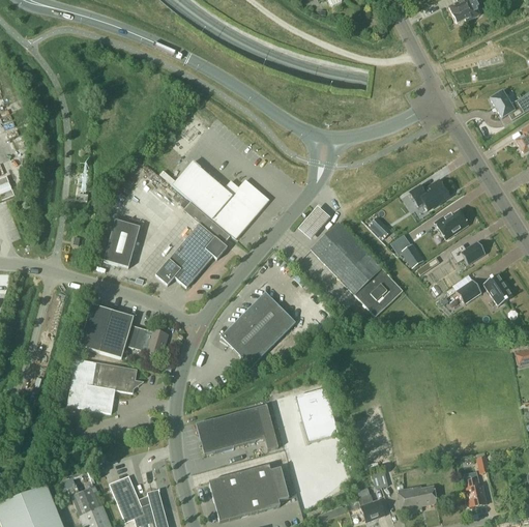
[(459,2),(449,6),(453,13),(453,16),(453,18),(454,21),(457,21),(458,23),(465,19),(467,21),(479,13),(476,7),(477,7),(476,5),(478,4),(476,0),(473,0),(458,0),(459,2)]
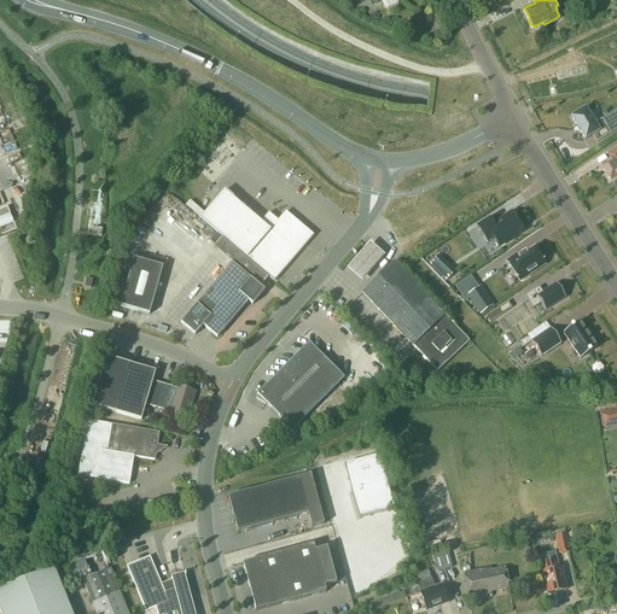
[(611,130),(603,116),(595,121),(586,105),(571,113),(586,136),(593,132),(598,139),(611,130)]
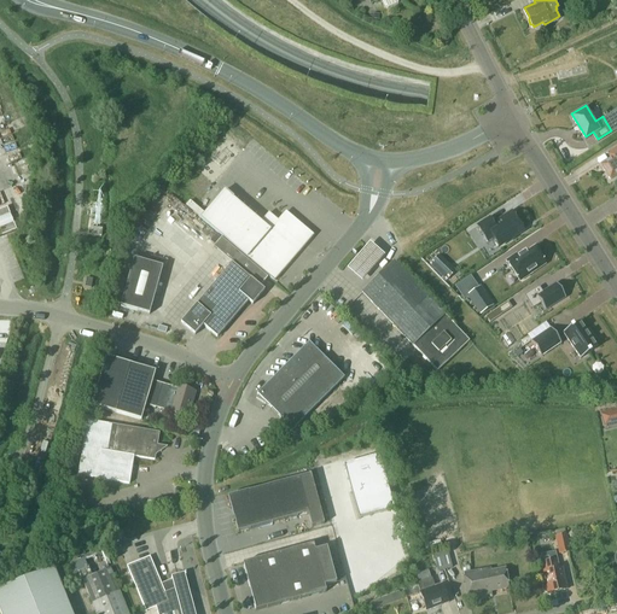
[(607,175),(610,175),(611,176),(616,173),(616,145),(609,151),(611,157),(603,163),(606,169),(605,171),(607,175)]
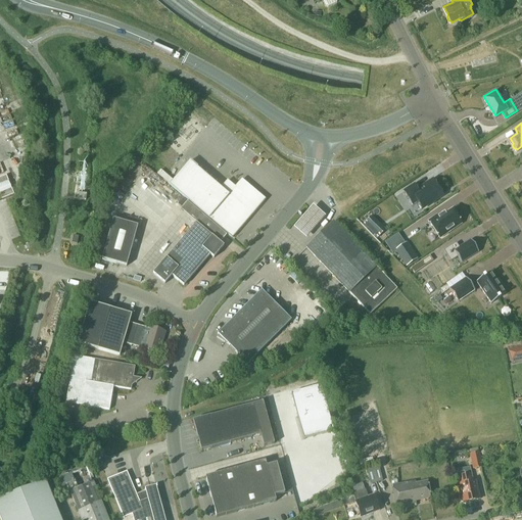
[(0,151),(0,173),(10,169),(3,151),(0,151)]
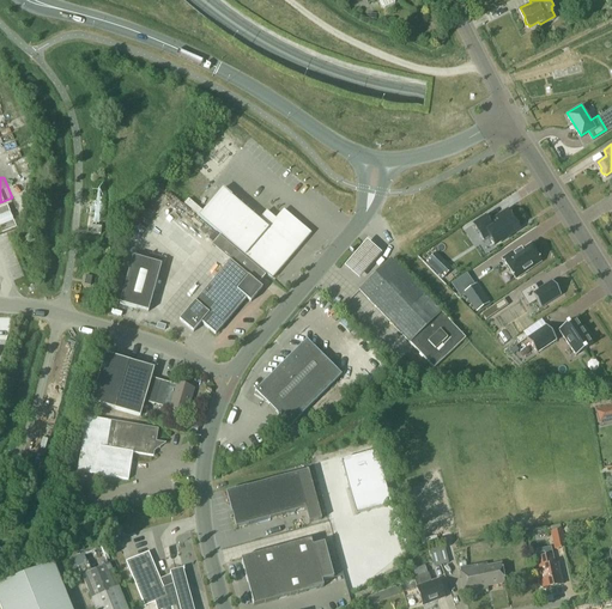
[(272,275),(311,230),(284,207),(277,215),(267,207),(260,217),(223,186),(204,208),(189,195),(186,201),(272,275)]
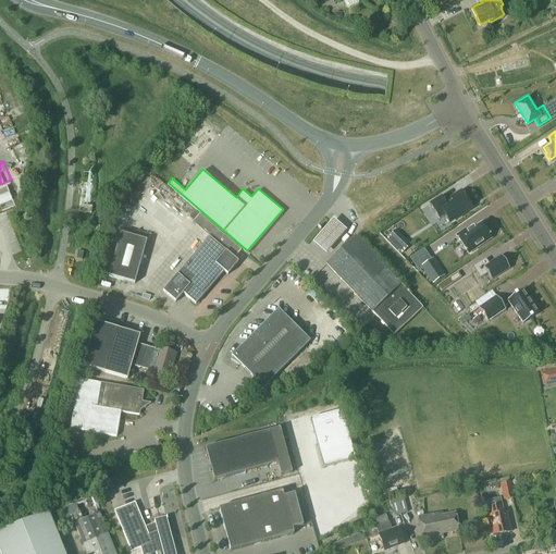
[(0,194),(11,191),(8,183),(0,186),(0,194)]
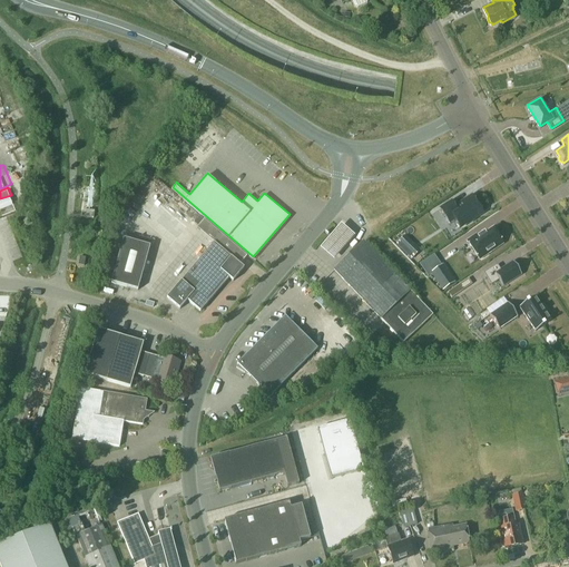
[(452,198),(441,206),(450,220),(455,216),(461,224),(484,211),(473,193),(457,204),(452,198)]
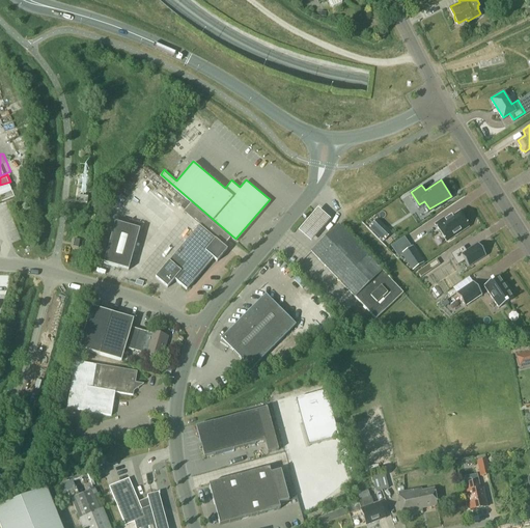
[(1,193),(3,199),(15,195),(12,189),(1,193)]
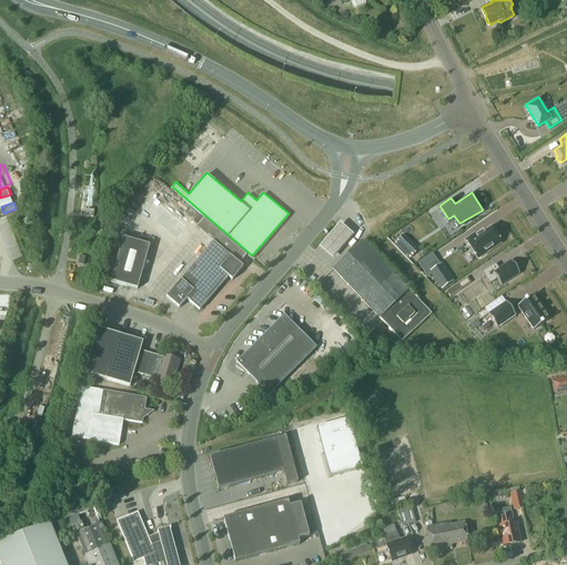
[(342,219),(322,243),(327,249),(334,255),(355,230),(348,224),(342,219)]
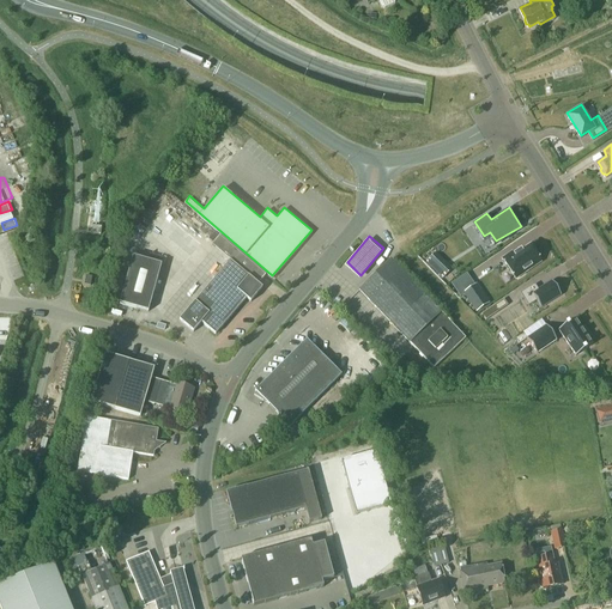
[(231,257),(259,281),(266,272),(238,249),(231,257)]
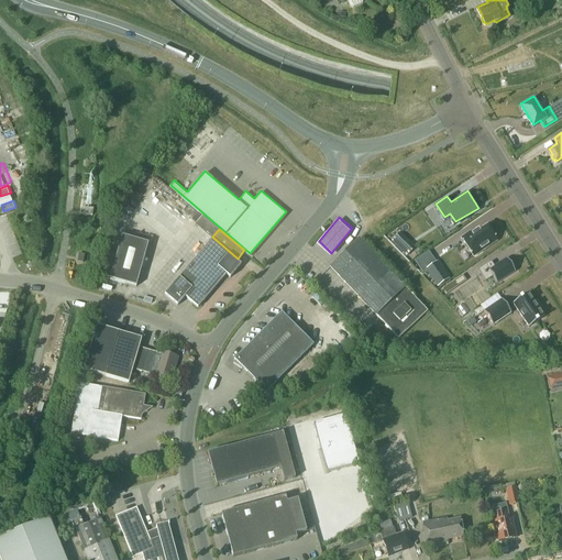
[(464,241),(475,257),(476,256),(477,257),(483,254),(482,253),(497,242),(488,229),(481,234),(480,232),(474,237),(473,234),(464,241)]
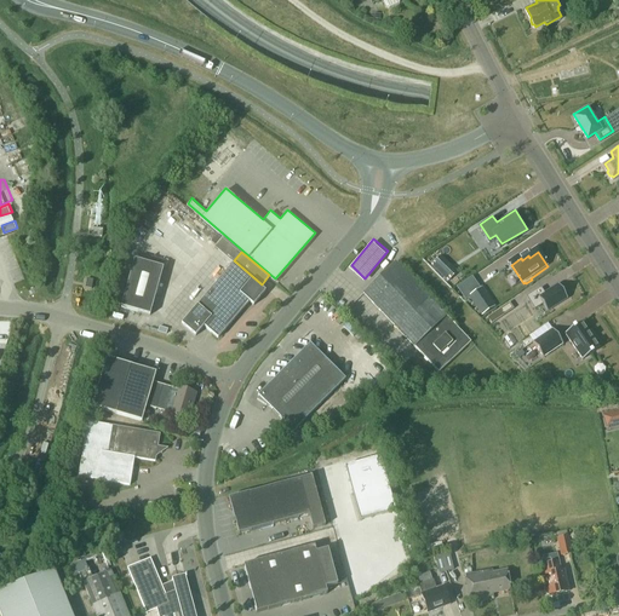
[(446,260),(440,254),(431,263),(437,269),(446,260)]
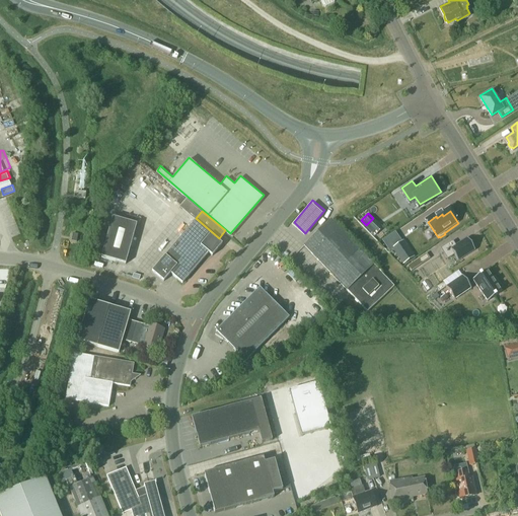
[(127,262),(137,222),(114,215),(102,254),(127,262)]
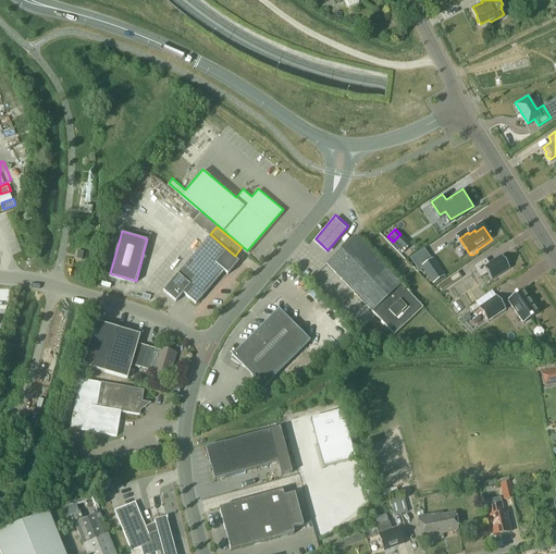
[(176,299),(181,295),(184,291),(197,302),(225,269),(229,272),(239,259),(235,256),(210,234),(163,290),(176,299)]
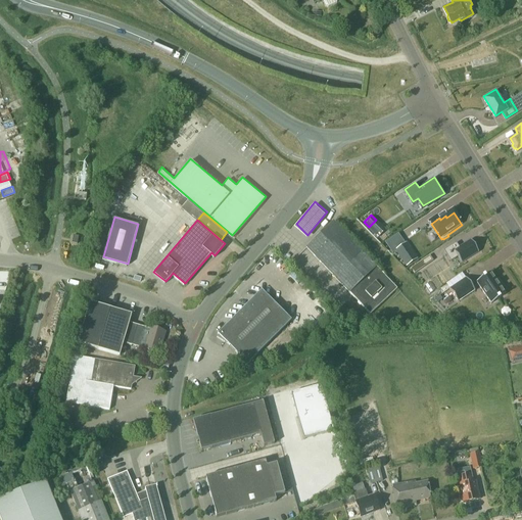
[(398,286),(384,272),(334,220),(307,245),(371,312),(398,286)]
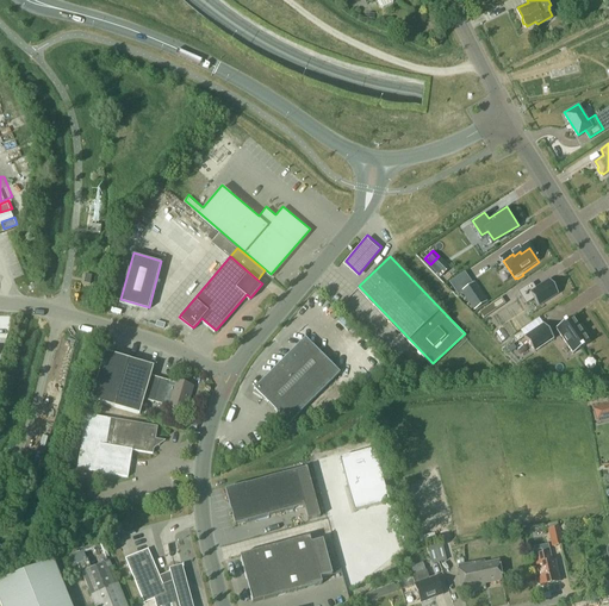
[(533,280),(519,289),(527,301),(535,297),(539,304),(559,291),(551,276),(536,285),(533,280)]
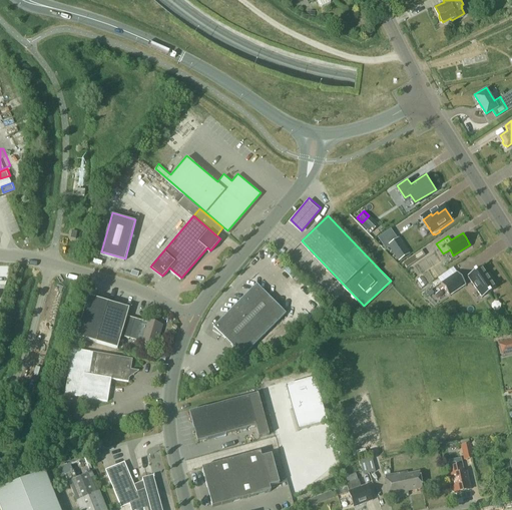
[(395,238),(389,243),(399,258),(408,251),(403,244),(400,246),(395,238)]
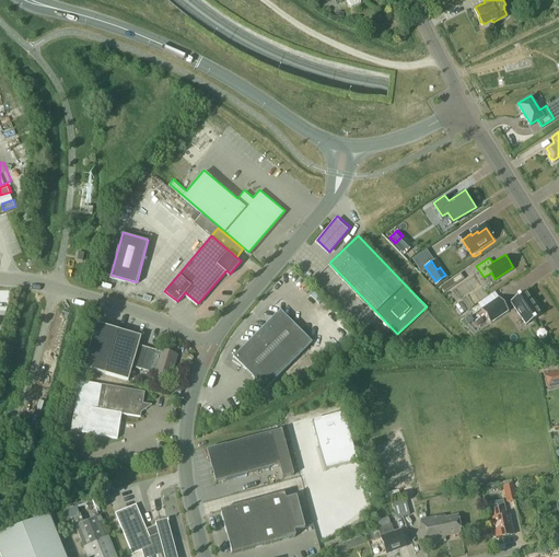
[(449,288),(469,277),(466,270),(445,281),(449,288)]
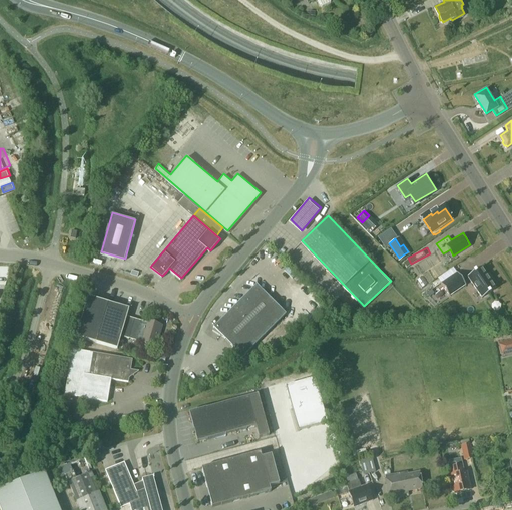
[(482,265),(468,274),(483,296),(497,286),(482,265)]
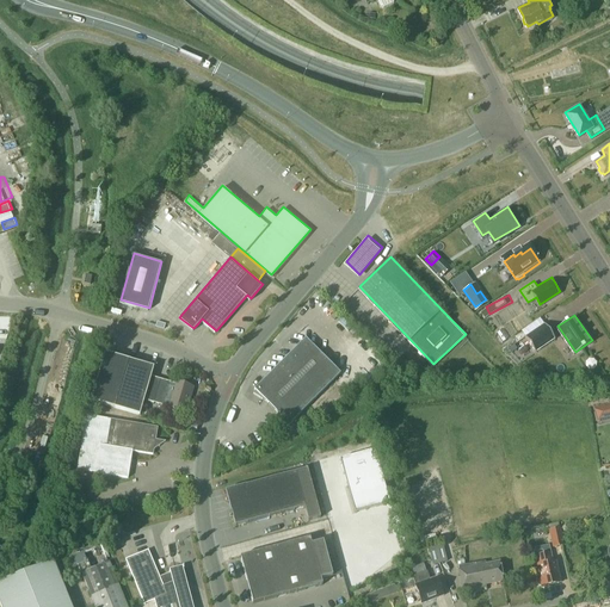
[(546,321),(525,334),(536,350),(555,335),(546,321)]
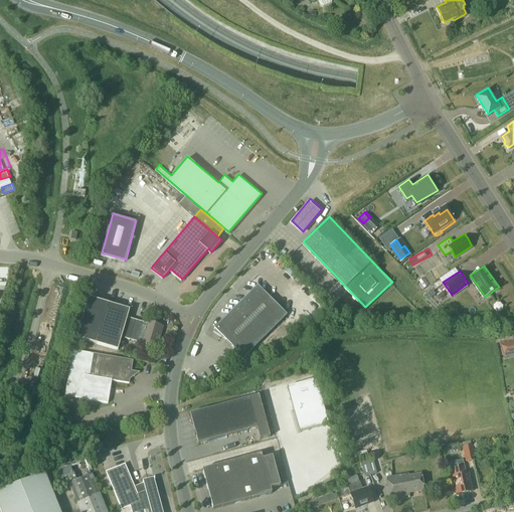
[(244,355),(288,312),(259,283),(215,326),(244,355)]
